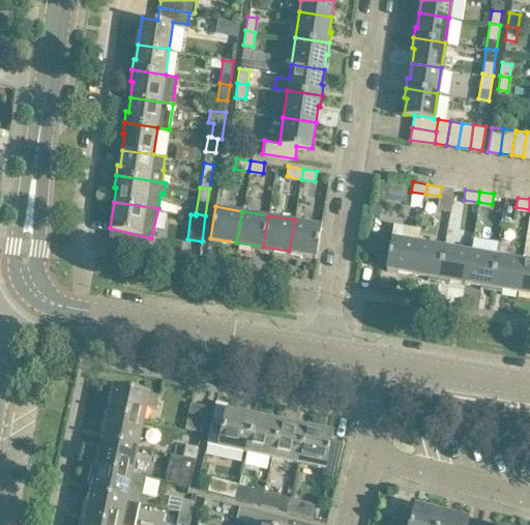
[(316,256),(321,225),(295,220),(289,251),(316,256)]
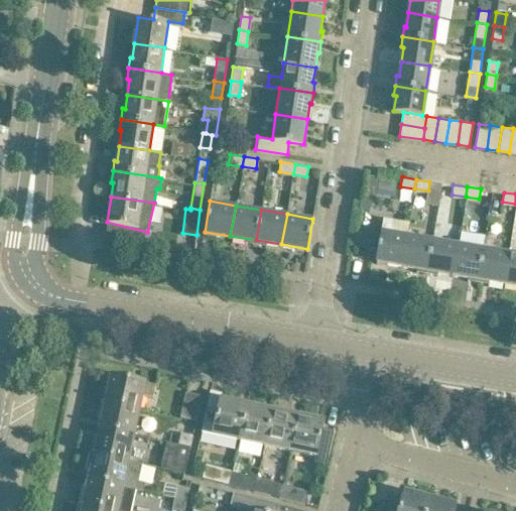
[(401,265),(406,234),(381,230),(376,260),(401,265)]
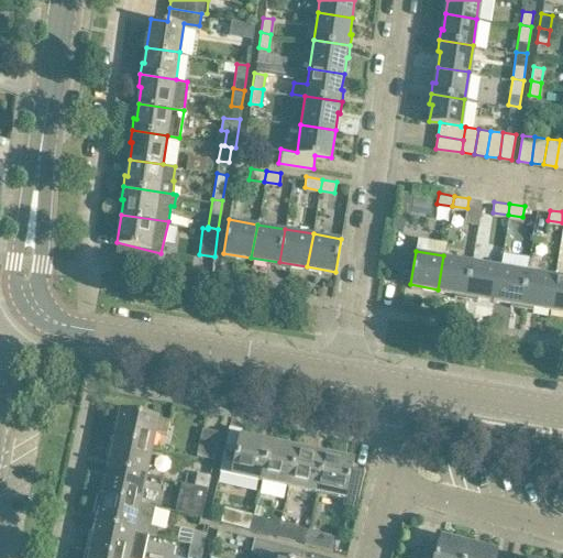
[(465,294),(471,261),(443,255),(438,290),(465,294)]
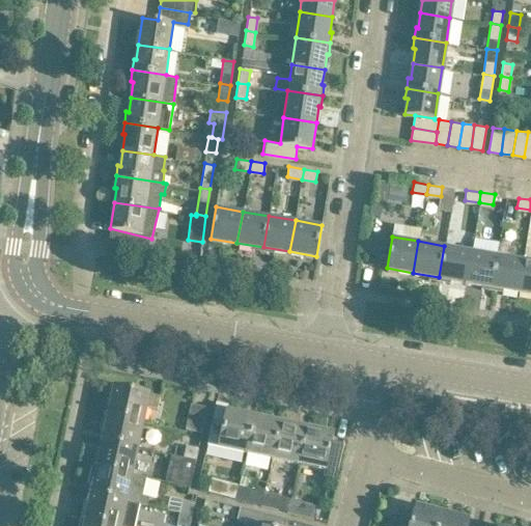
[(465,281),(471,250),(444,246),(439,277),(465,281)]
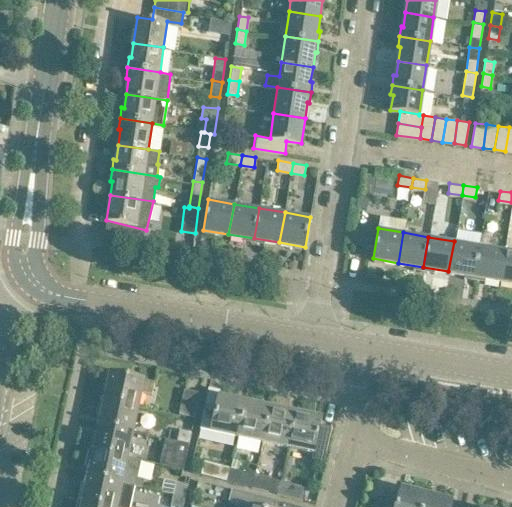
[(474,276),(479,245),(454,241),(448,271),(474,276)]
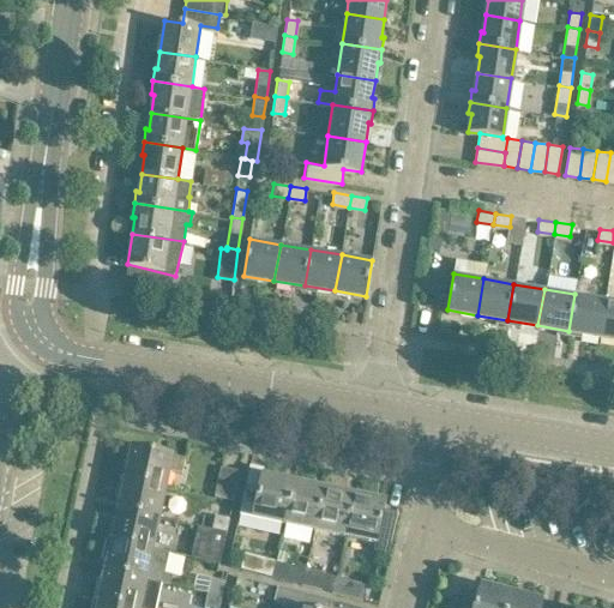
[(599,336),(605,300),(575,294),(569,331),(599,336)]
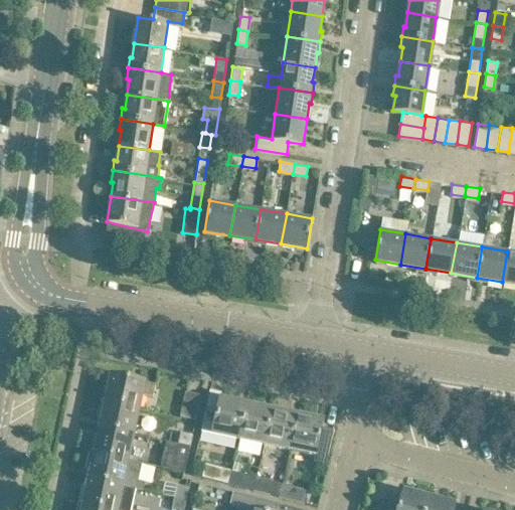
[(514,284),(514,252),(507,251),(502,282),(514,284)]
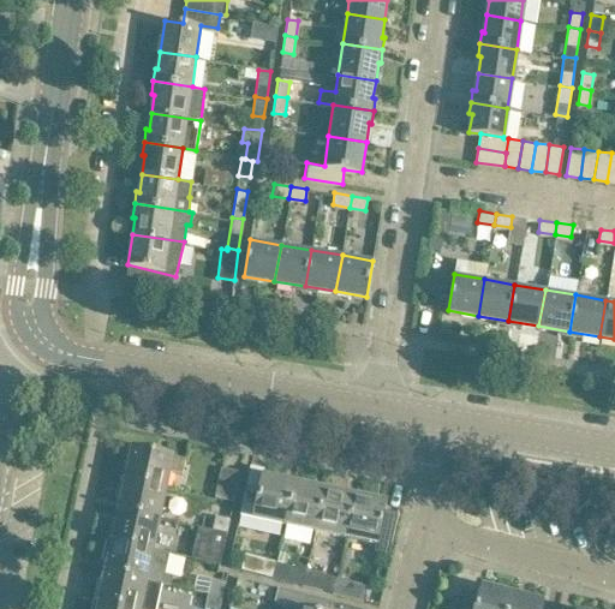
[(183,472),(185,457),(132,446),(130,455),(127,455),(124,476),(166,485),(169,470),(183,472)]
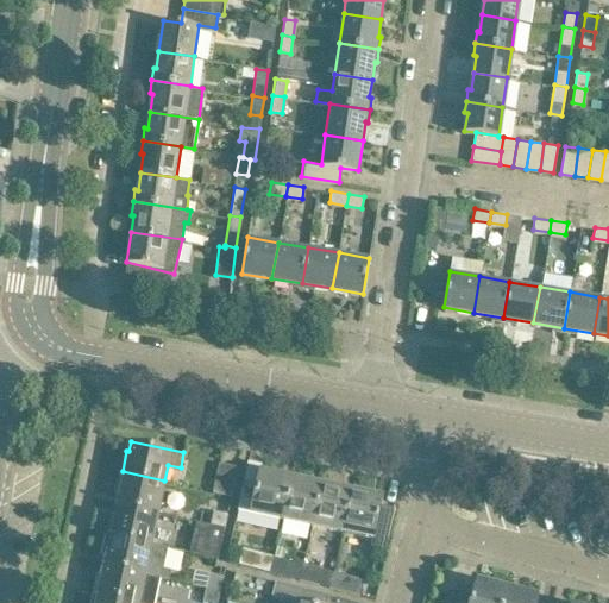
[(232,492),(238,464),(220,460),(213,489),(232,492)]
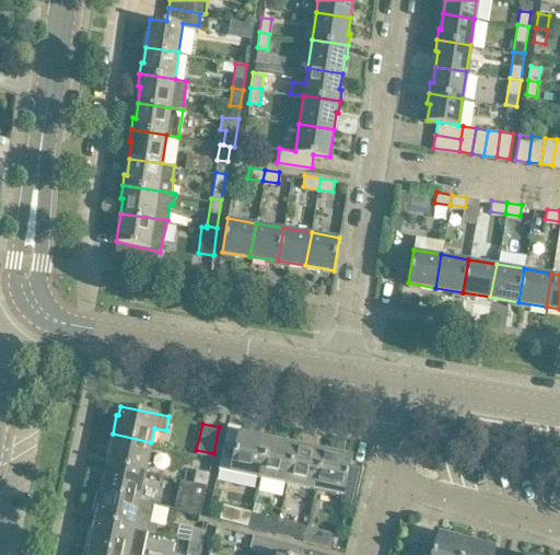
[(259,475),(268,437),(240,431),(238,437),(225,435),(219,466),(259,475)]
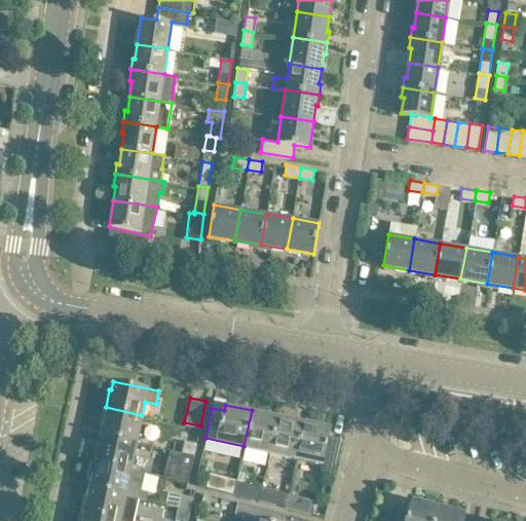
[(137,442),(142,415),(106,407),(102,425),(104,425),(102,434),(137,442)]
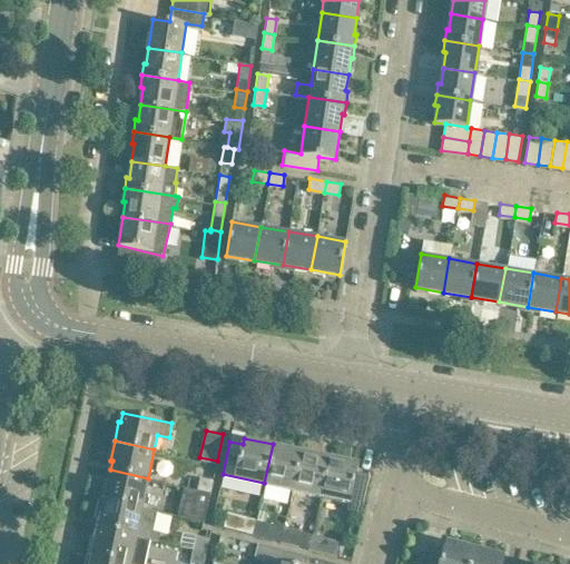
[(292,490),(301,451),(273,444),(264,483),(292,490)]
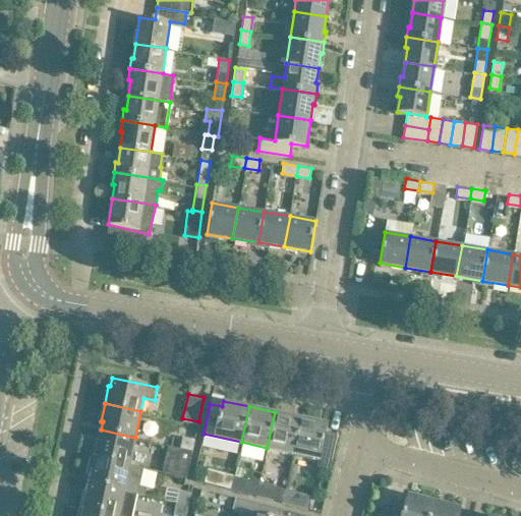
[(292,453),(301,417),(275,412),(267,448),(292,453)]
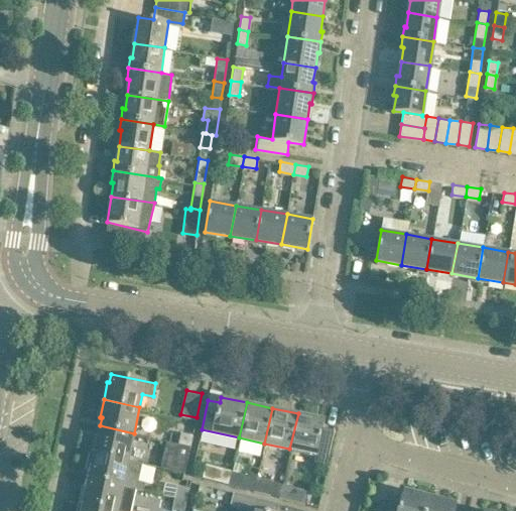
[(325,419),(298,413),(289,449),(316,455),(325,419)]
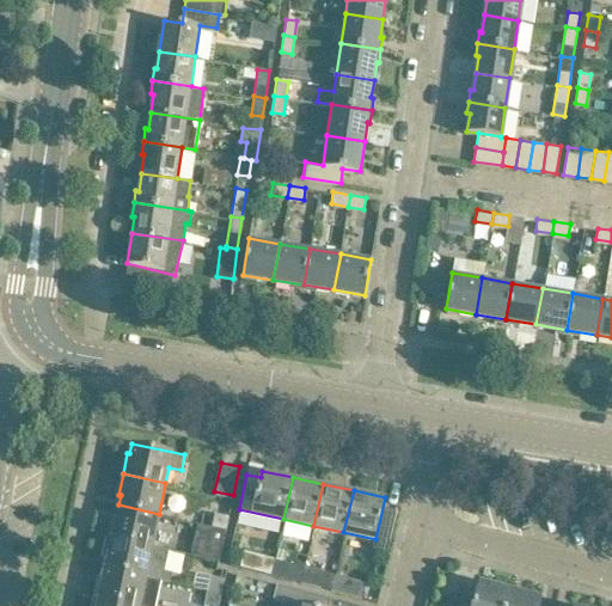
[(152,544),(159,514),(118,505),(116,514),(114,514),(109,534),(152,544)]
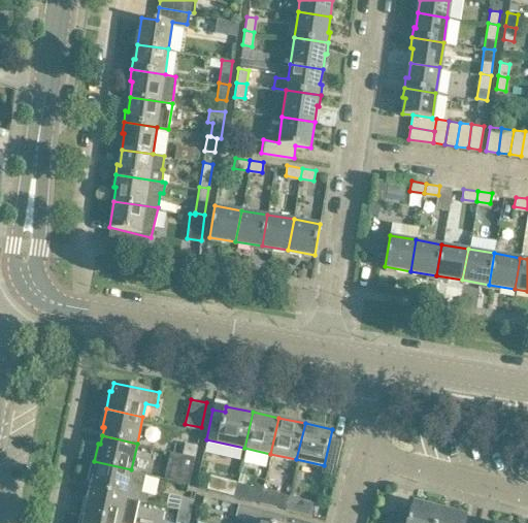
[(195,456),(198,442),(186,439),(183,453),(195,456)]
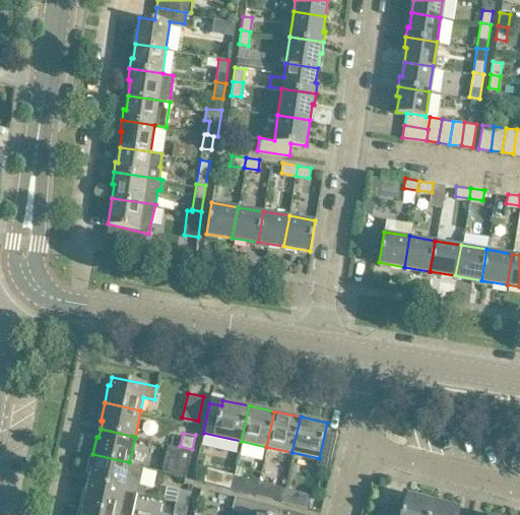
[(189,461),(192,449),(180,446),(178,458),(189,461)]
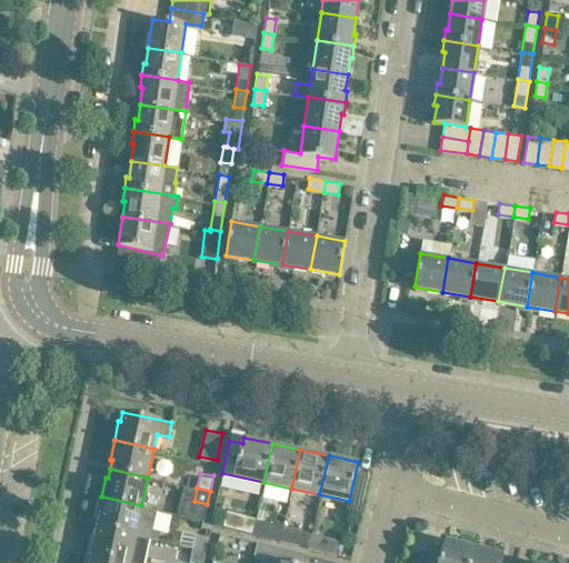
[(158,509),(141,505),(101,496),(98,516),(100,516),(98,525),(150,536),(150,538),(158,539),(159,530),(153,529),(158,509)]
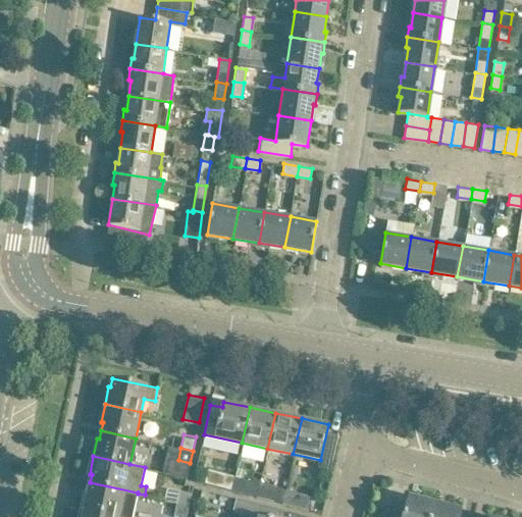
[(231,487),(235,475),(209,468),(205,481),(231,487)]
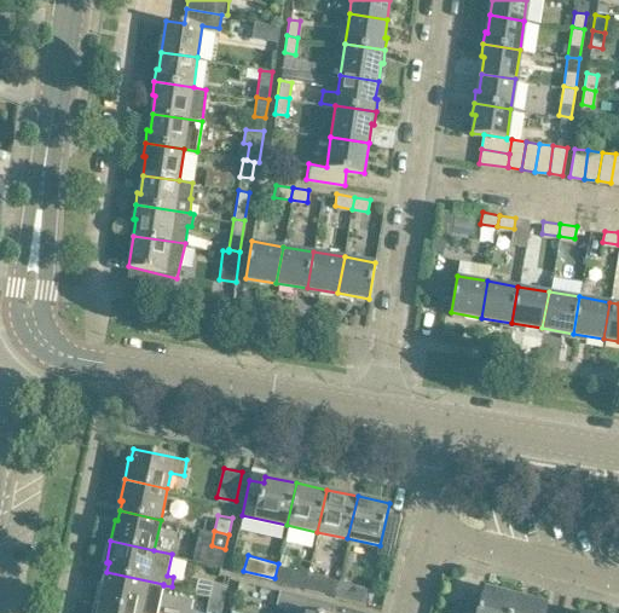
[(305,587),(308,572),(278,564),(275,578),(305,587)]
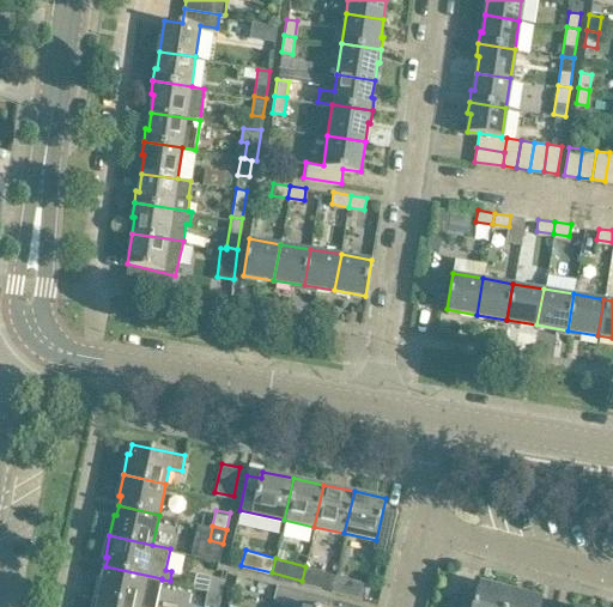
[(155,606),(162,580),(162,578),(105,566),(103,576),(101,576),(97,596),(144,606),(155,606)]
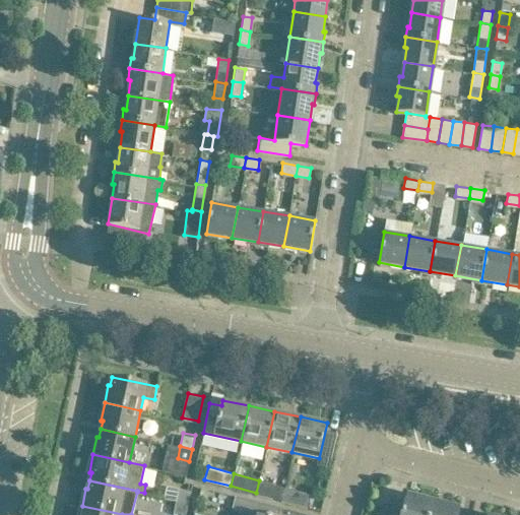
[(282,500),(285,487),(259,480),(256,493),(282,500)]
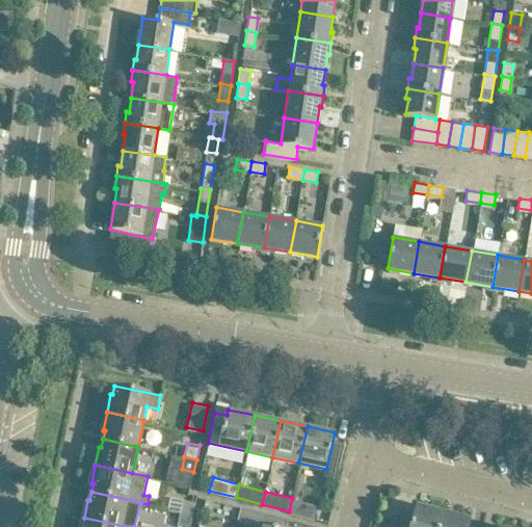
[(192,514),(195,501),(183,498),(180,511),(192,514)]
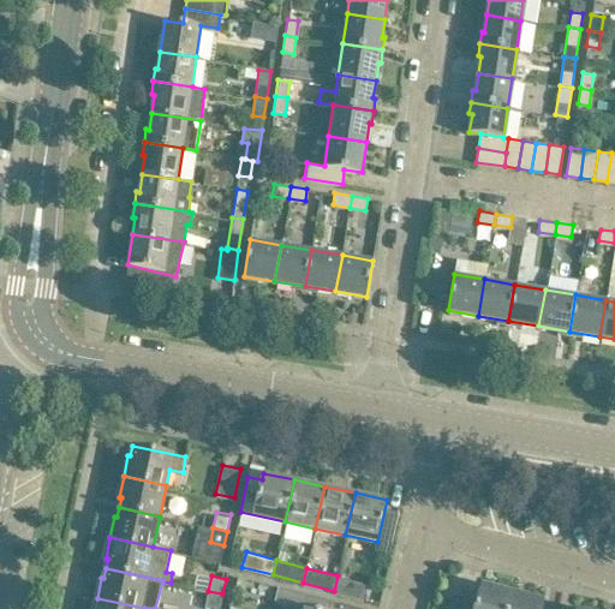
[(364,598),(368,584),(338,575),(334,591),(364,598)]
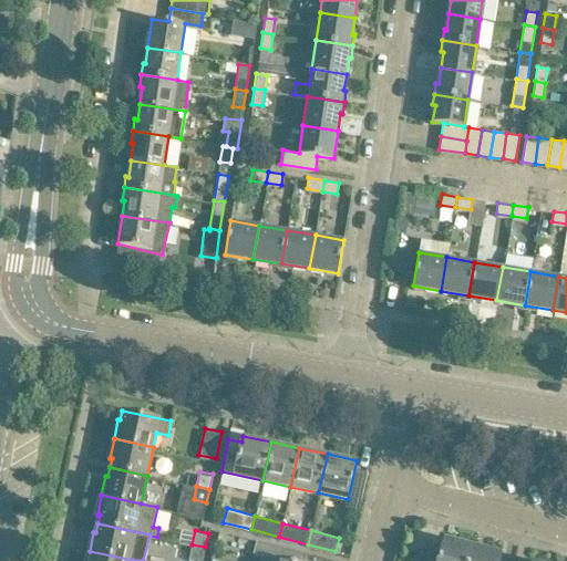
[(470,560),(474,546),(444,538),(440,554),(421,550),(418,560),(470,560)]
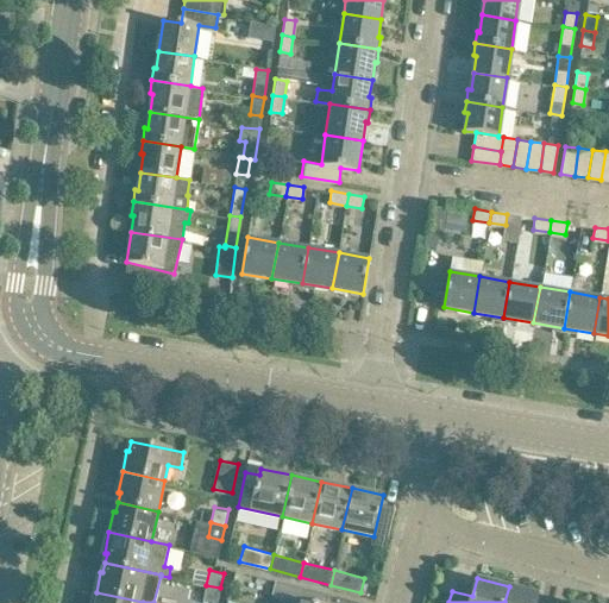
[(272,594),(281,596),(278,602),(325,602),(328,592),(277,579),(272,594)]
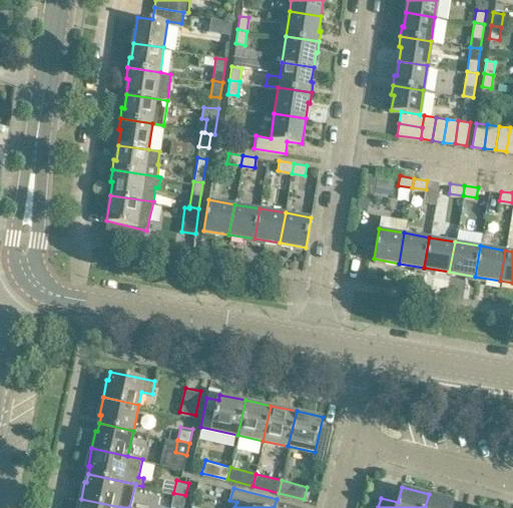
[(183,506),(185,495),(173,493),(171,504),(183,506)]
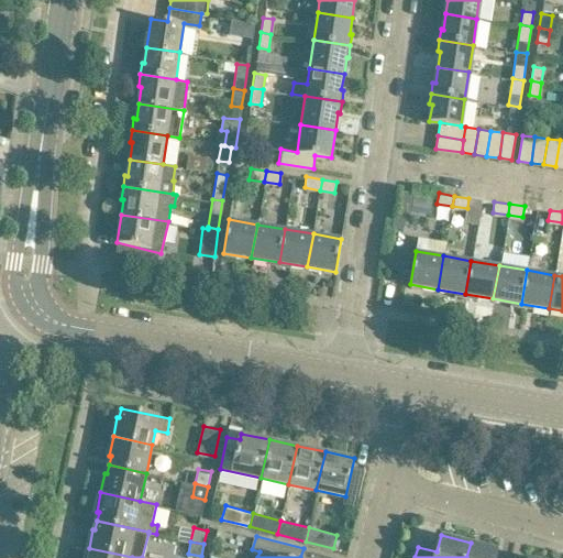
[(494,557),(497,549),(471,543),(466,557),(494,557)]
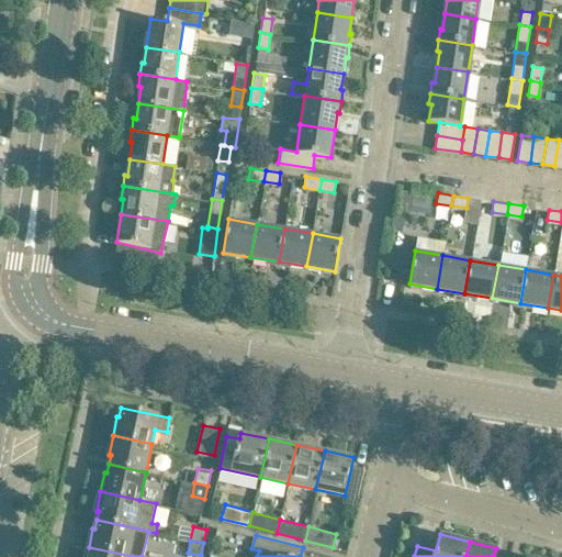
[(132,556),(89,547),(86,556),(132,556)]
